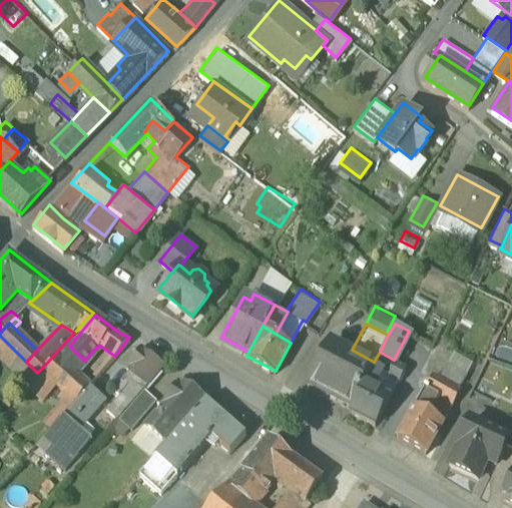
[(84,361),(69,346),(63,345),(55,354),(75,371),(84,361)]
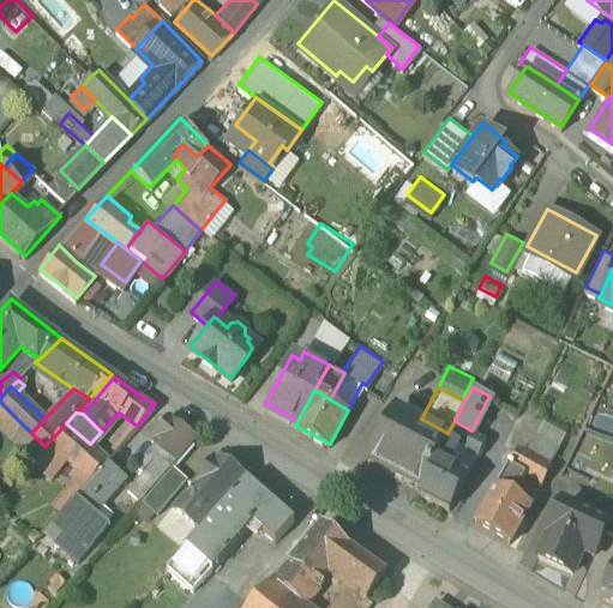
[(194,431),(168,413),(155,431),(160,434),(179,450),(194,431)]
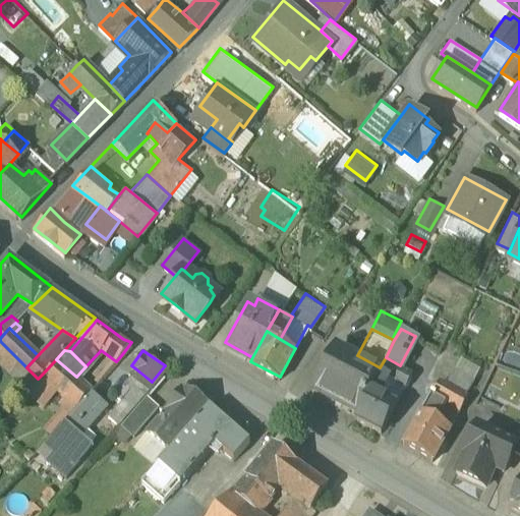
[(350,361),(332,352),(313,387),(329,395),(330,392),(343,398),(342,401),(358,409),(369,389),(379,370),(380,367),(357,355),(353,353),(350,361)]
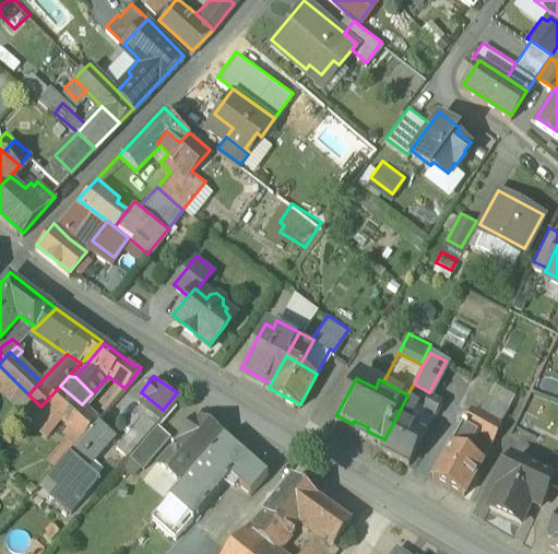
[(429,392),(414,384),(407,395),(406,398),(417,403),(434,412),(440,399),(429,392)]
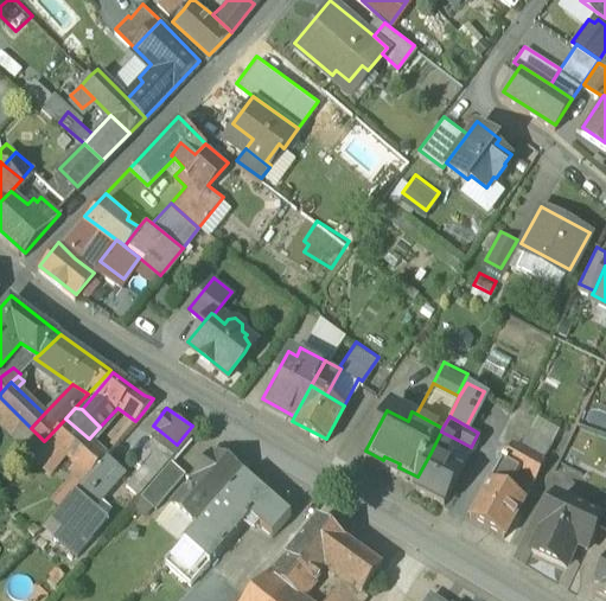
[(89,439),(65,419),(49,436),(76,459),(93,441),(89,439)]
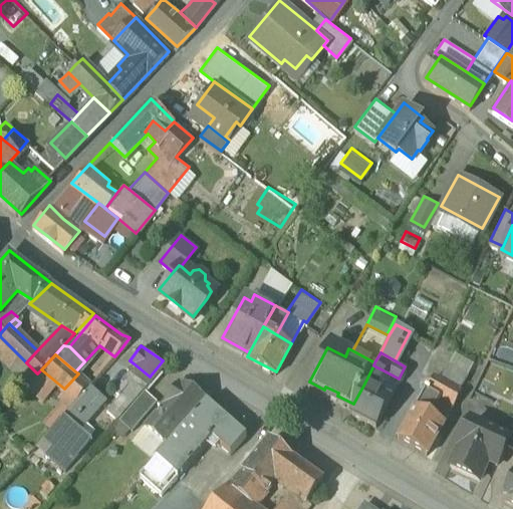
[(512,363),(491,355),(484,376),(512,388),(512,363)]
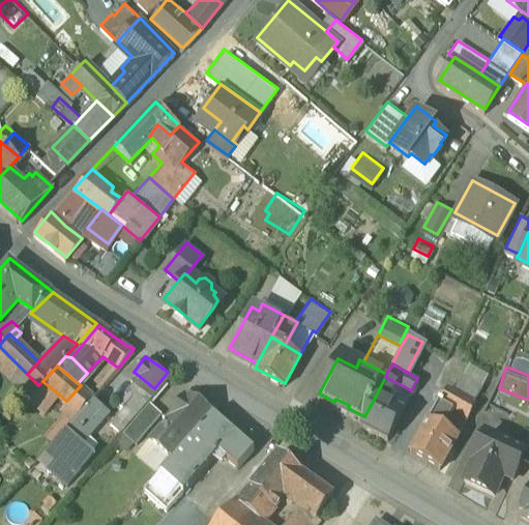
[(481,385),(462,374),(452,389),(472,400),(481,385)]
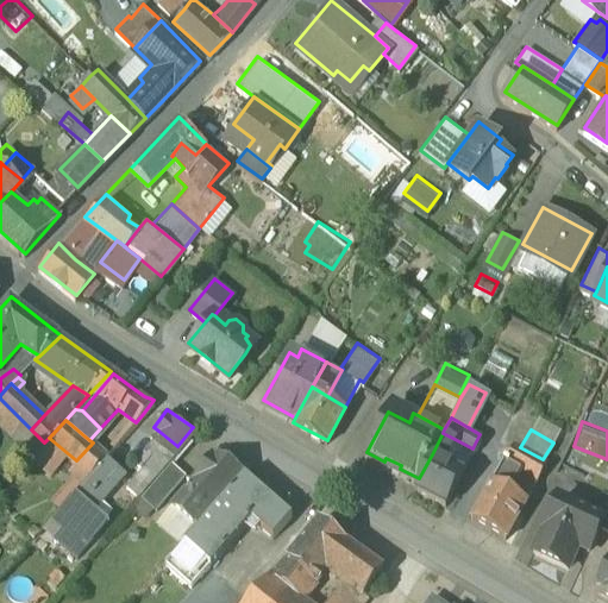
[(177,446),(158,431),(146,444),(165,460),(177,446)]
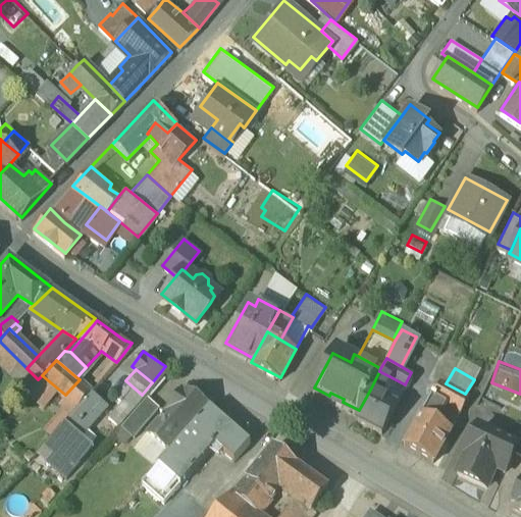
[(379,371),(370,390),(380,395),(389,376),(379,371)]
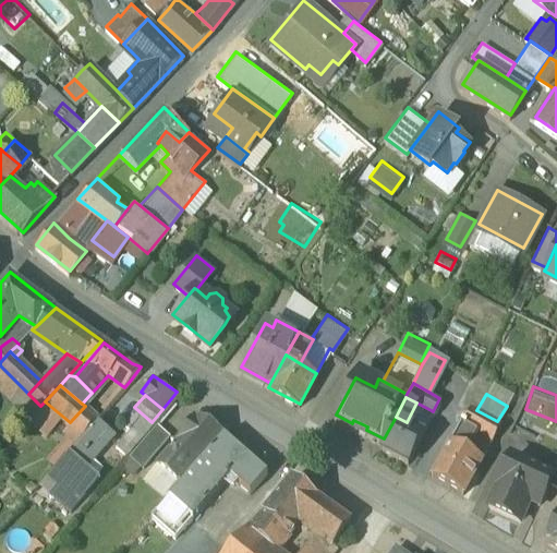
[(70,422),(64,429),(77,440),(83,433),(83,432),(97,417),(85,406),(70,422)]
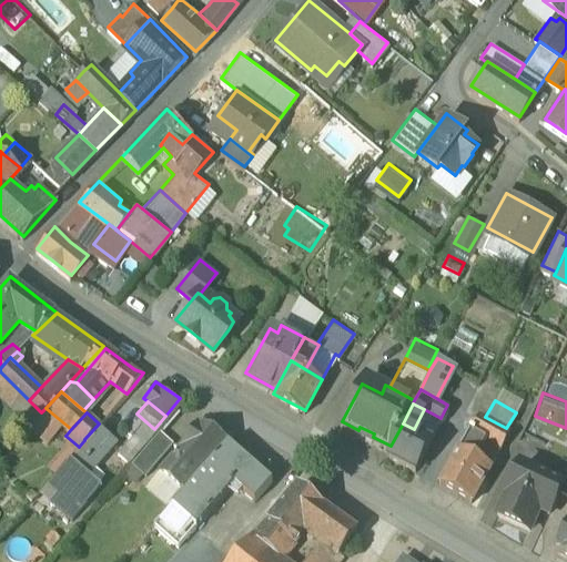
[(485,417),(478,412),(469,428),(485,438),(500,447),(509,430),(506,428),(485,417)]
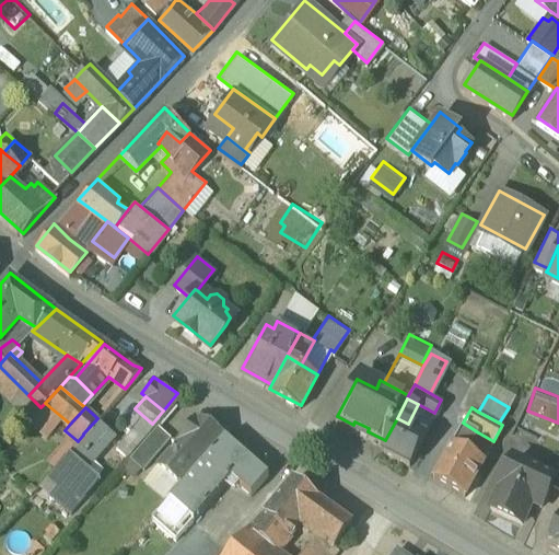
[(152,424),(135,408),(124,423),(130,428),(141,437),(152,424)]
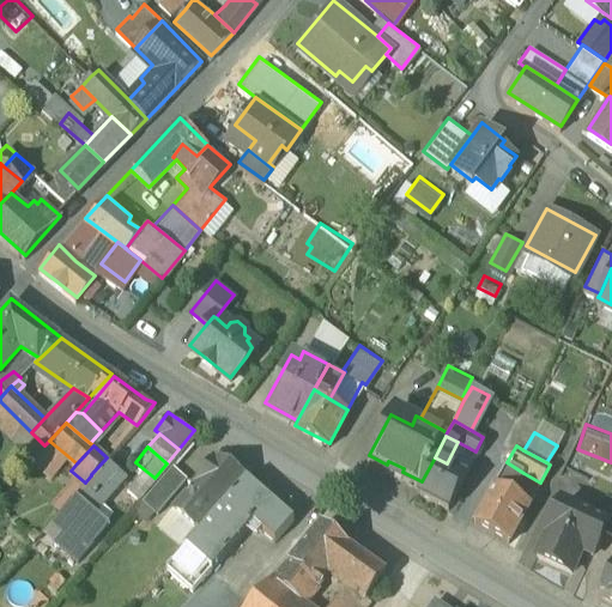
[(249,474),(217,454),(197,480),(226,498),(228,497),(249,474)]
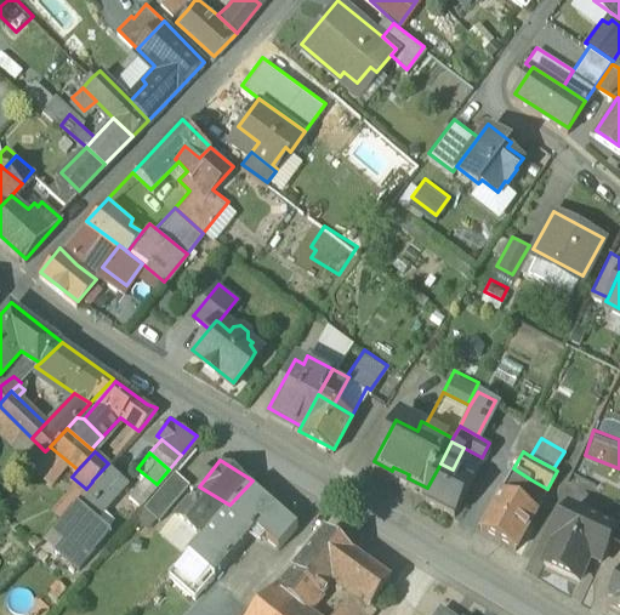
[(108,463),(92,480),(92,482),(86,489),(53,525),(64,536),(57,544),(80,564),(112,529),(98,517),(129,482),(108,463)]
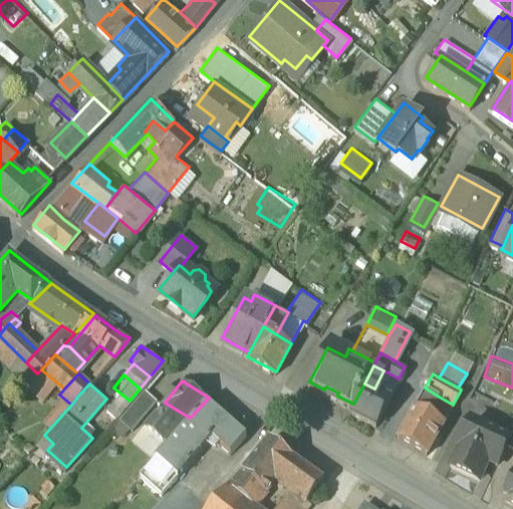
[(374,389),(364,384),(353,404),(349,412),(374,425),(390,397),(374,389)]
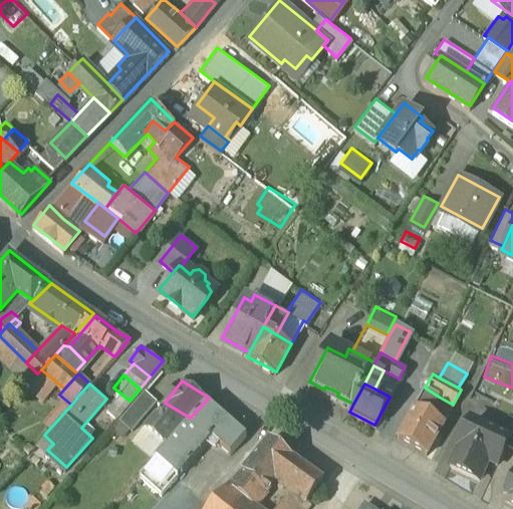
[(439,397),(425,388),(415,405),(429,413),(439,397)]
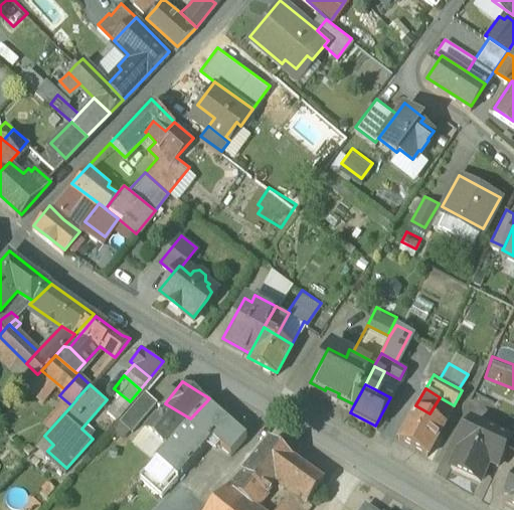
[(146,389),(121,417),(133,428),(157,399),(146,389)]
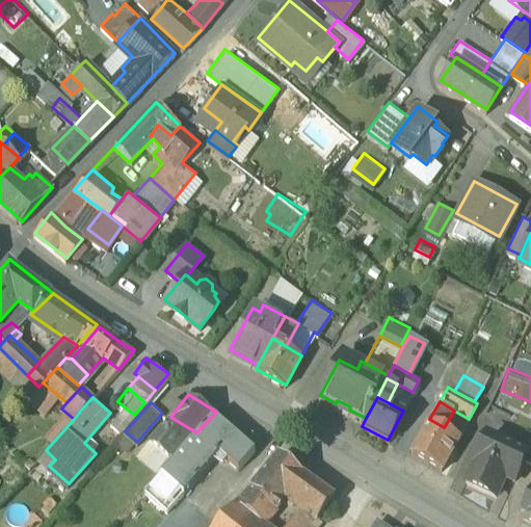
[(124,406),(110,422),(120,430),(134,415),(124,406)]
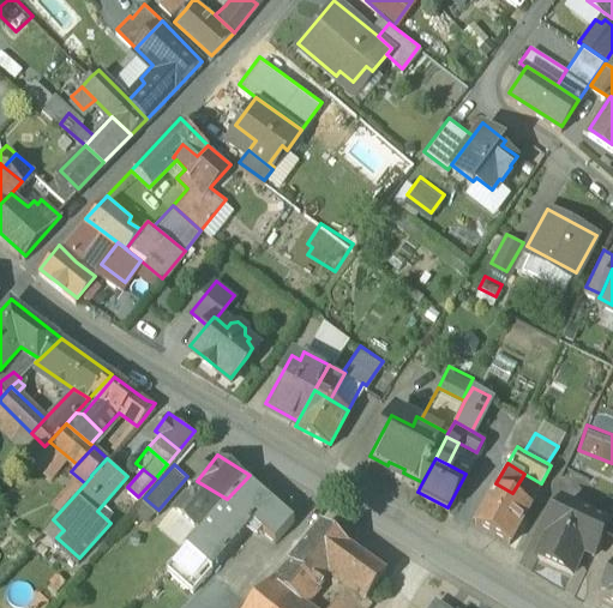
[(294,518),(250,475),(228,498),(227,499),(202,528),(190,543),(214,566),(254,519),(276,539),(294,518)]
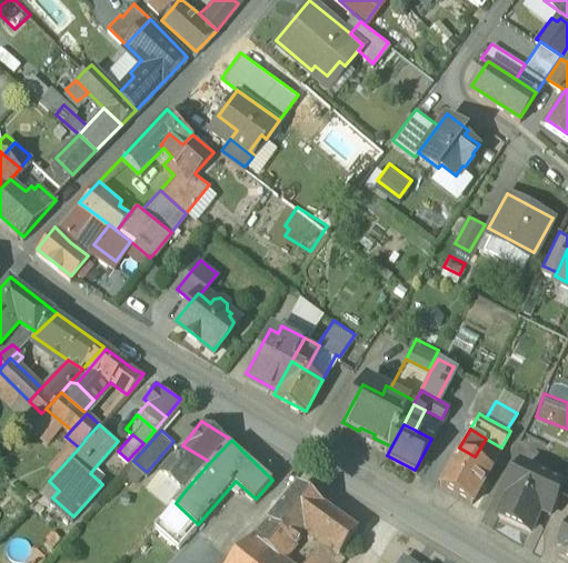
[(210,462),(182,445),(163,468),(187,489),(210,462)]
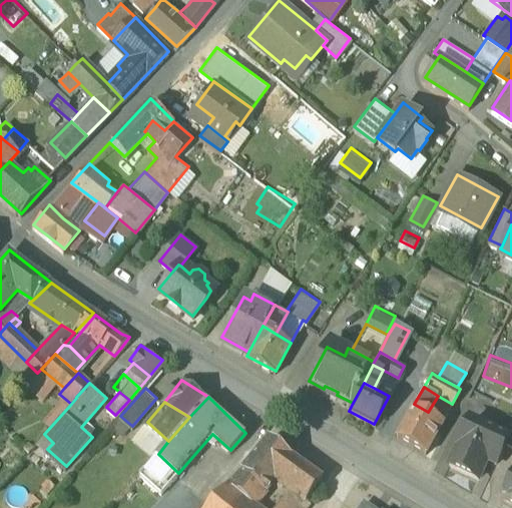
[(428,412),(414,404),(396,436),(424,452),(442,420),(428,412)]
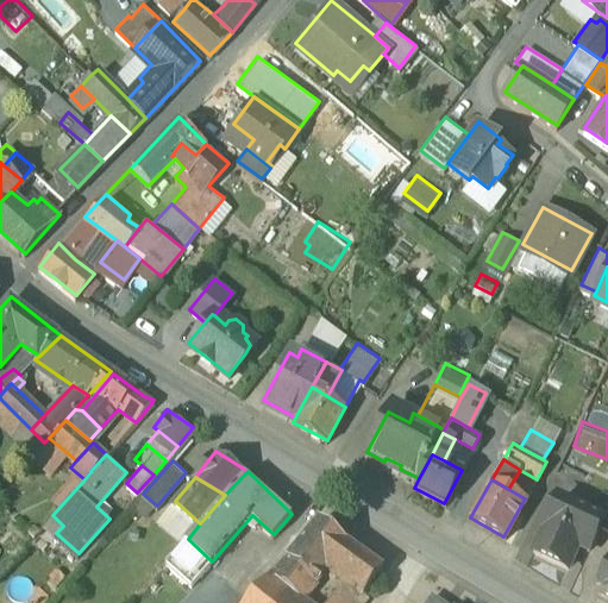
[(559,494),(533,548),(566,565),(577,542),(589,547),(600,525),(605,515),(559,494)]
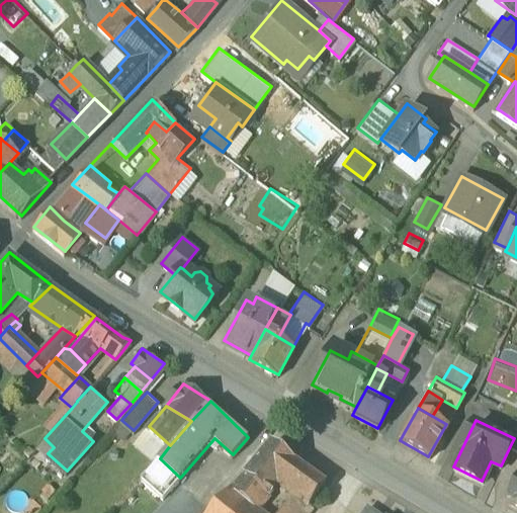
[(294,458),(271,439),(244,473),(267,491),(276,480),(278,481),(294,458)]
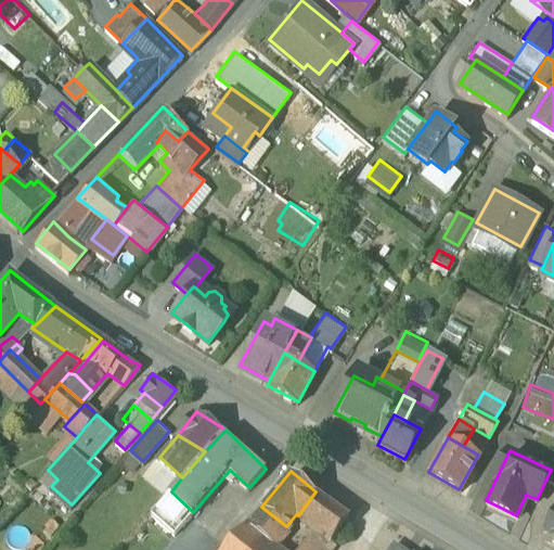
[(171,491),(170,491),(153,511),(176,532),(193,512),(171,491)]
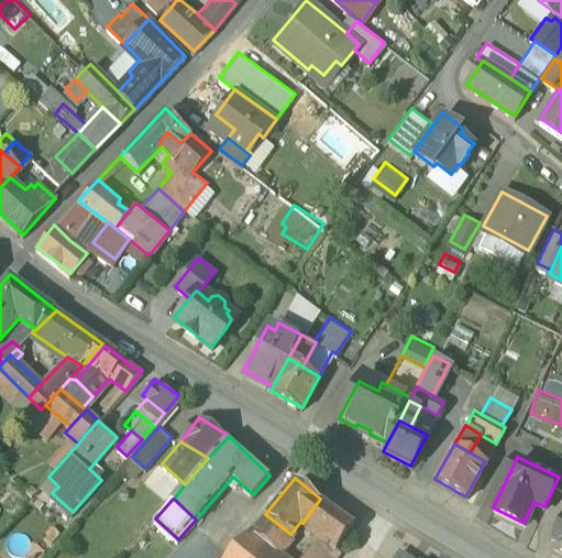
[(353,523),(320,499),(302,523),(335,547),(353,523)]
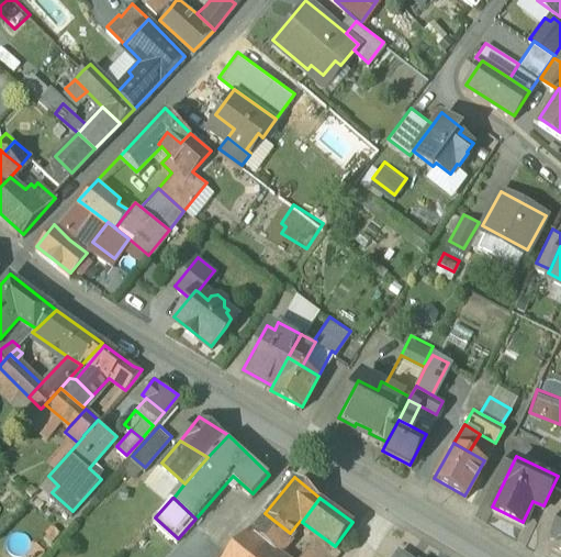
[(290,533),(265,513),(254,528),(268,539),(278,548),(279,548),(290,533)]
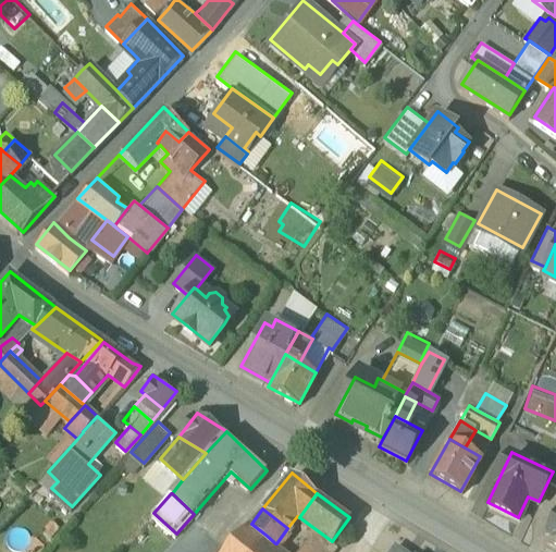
[(555,516),(552,514),(543,529),(551,534),(555,524),(555,516)]
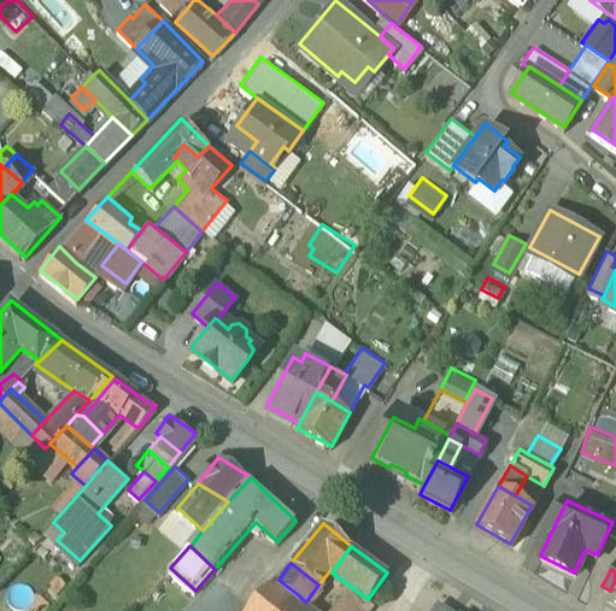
[(276,579),(258,600),(269,610),(277,610),(294,592),(279,580),(276,579)]
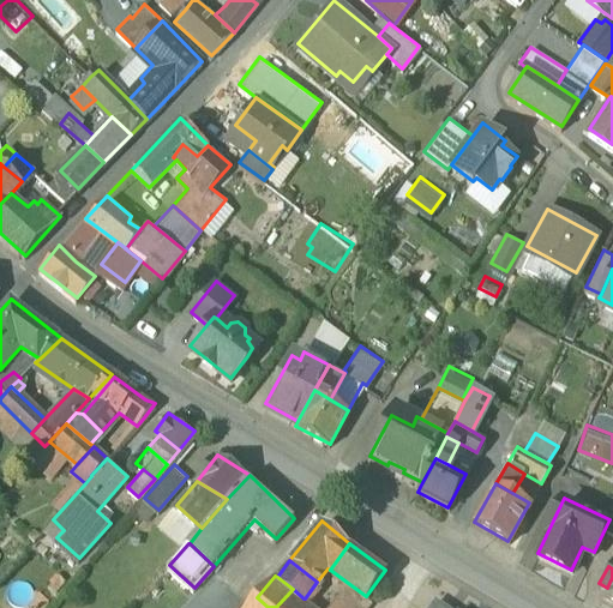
[(304,599),(293,589),(276,607),(317,607),(305,599),(304,599)]
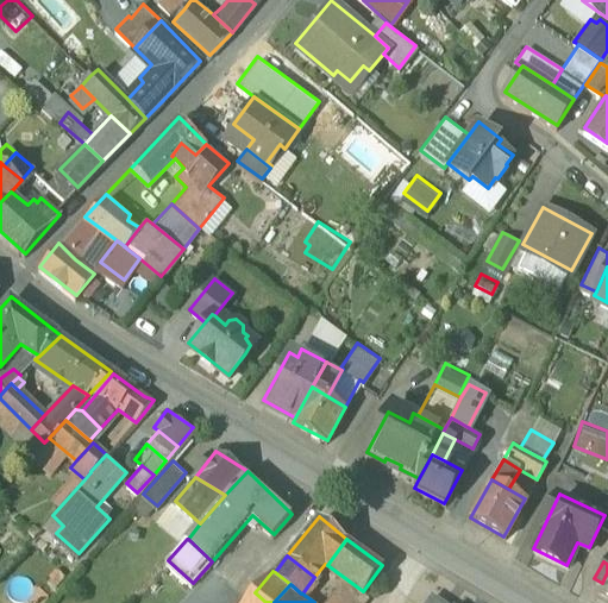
[(163,602),(151,591),(140,602),(163,602)]
